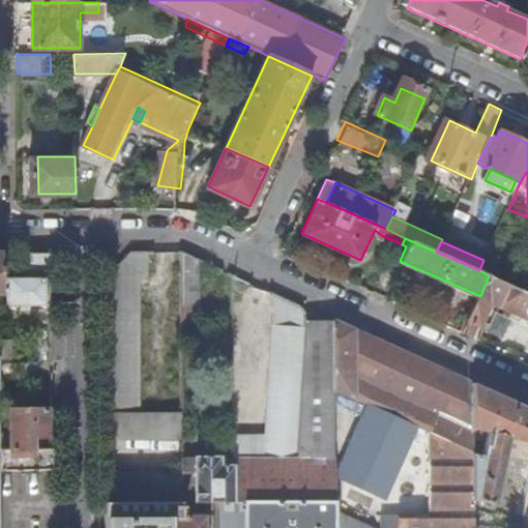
[(45,287),(53,287),(53,252),(33,252),(33,279),(8,280),(9,305),(45,304),(45,287)]
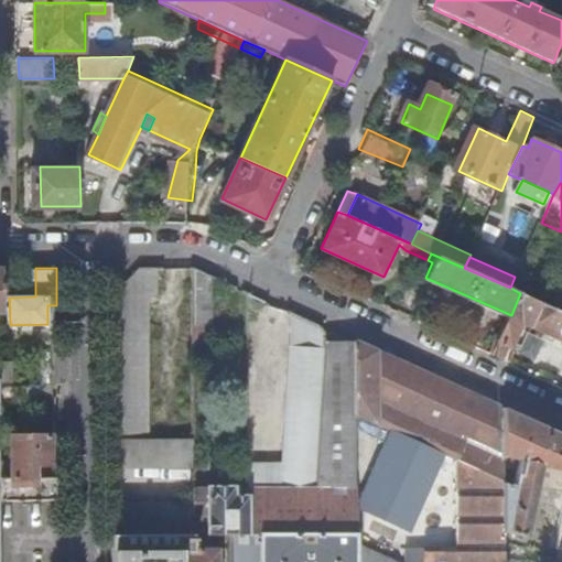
[(157,296),(157,269),(141,268),(114,296),(114,440),(148,439),(149,296),(157,296)]
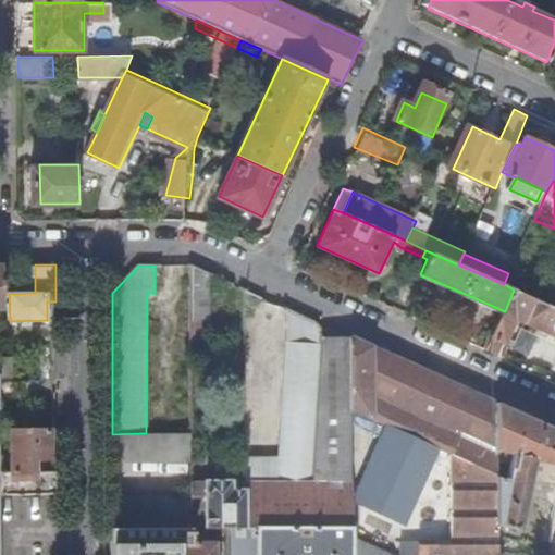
[(212,323),(212,274),(193,267),(192,323),(202,323),(212,323)]
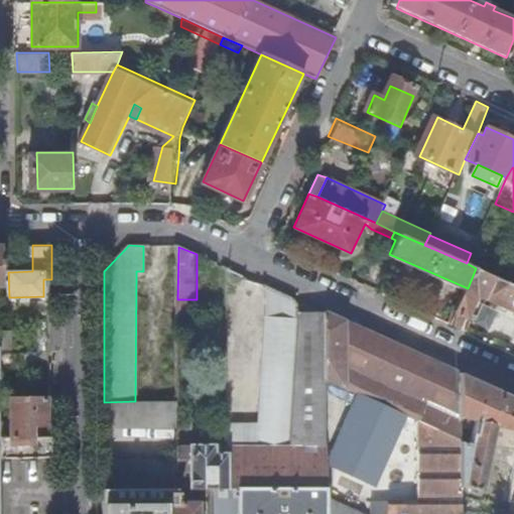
[(500,305),(510,282),(476,268),(468,288),(451,325),(476,337),(491,302),(500,305)]
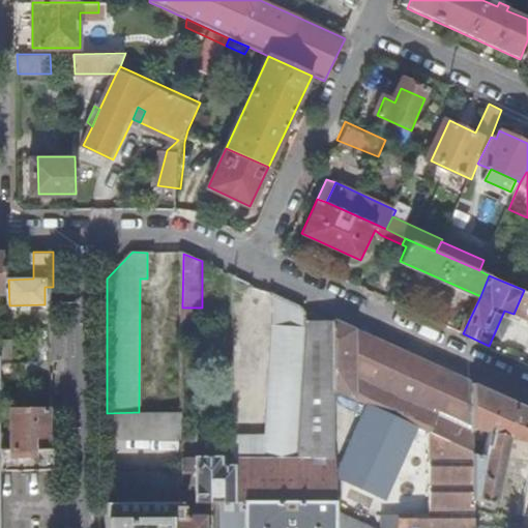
[(527,292),(524,290),(514,314),(527,320),(527,292)]
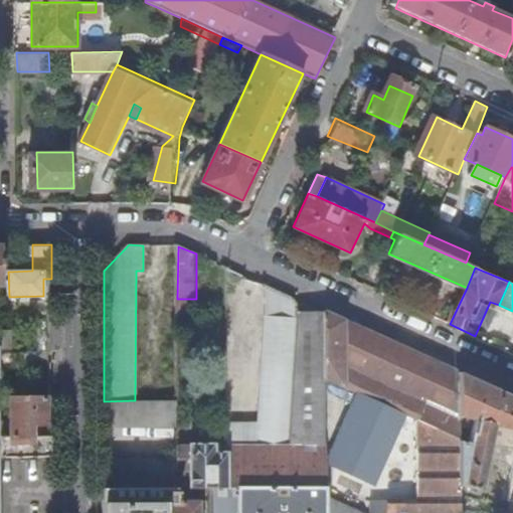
[(299,313),(300,300),(270,287),(258,423),(226,423),(226,444),(287,446),(299,313)]
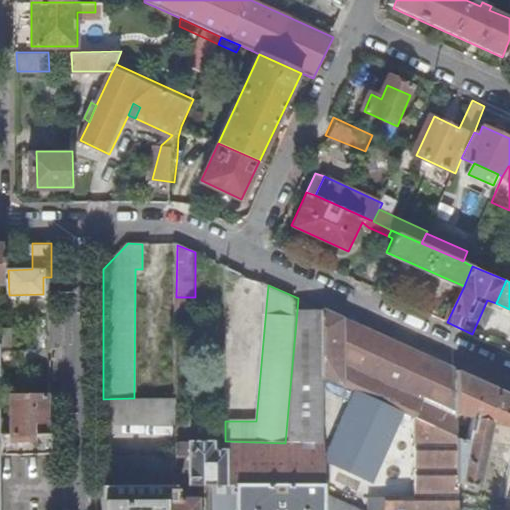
[(186,310),(186,297),(176,297),(176,310),(186,310)]
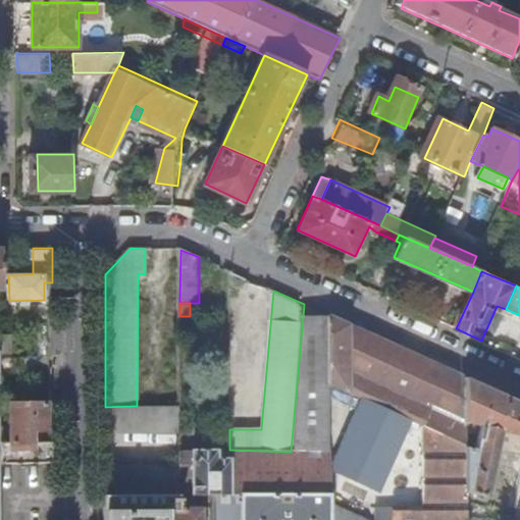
[(330,383),(333,317),(303,317),(291,452),(229,450),(228,491),(330,492),(330,481),(330,383)]
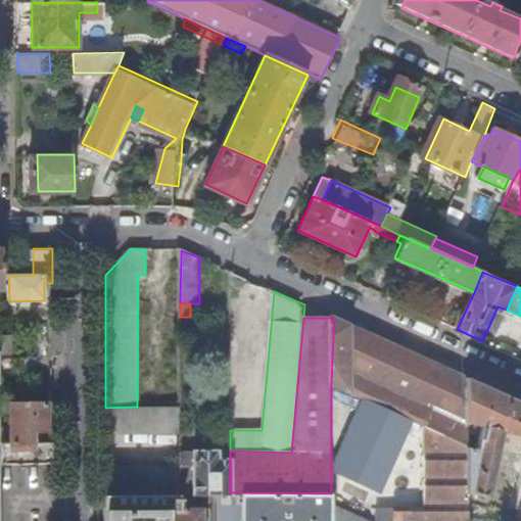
[(466,410),(466,377),(334,318),(331,384),(349,391),(342,407),(344,408),(353,412),(360,396),(374,404),(361,415),(347,454),(400,477),(419,439),(426,439),(426,506),(395,506),(394,511),(394,520),(466,520),(466,493),(466,482),(466,434),(466,419),(466,410)]
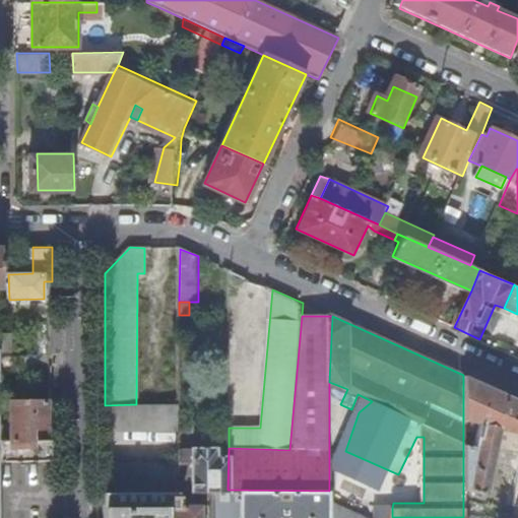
[(27,355),(2,355),(2,367),(28,367),(27,355)]
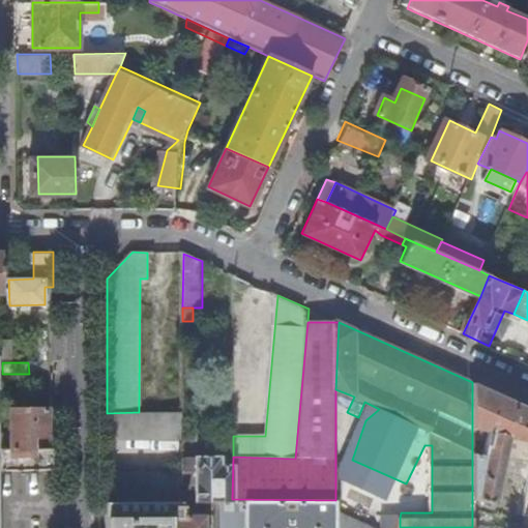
[(527,407),(472,382),(472,415),(485,420),(484,430),(481,444),(472,440),(472,489),(490,497),(517,435),(527,439),(527,407)]
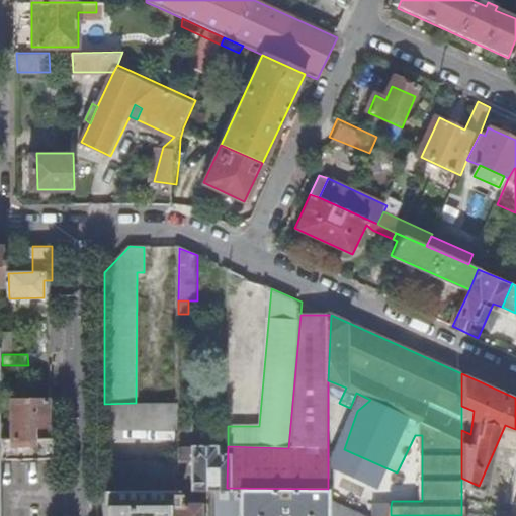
[(346,388),(328,380),(328,478),(340,484),(341,404),(339,403),(346,388)]
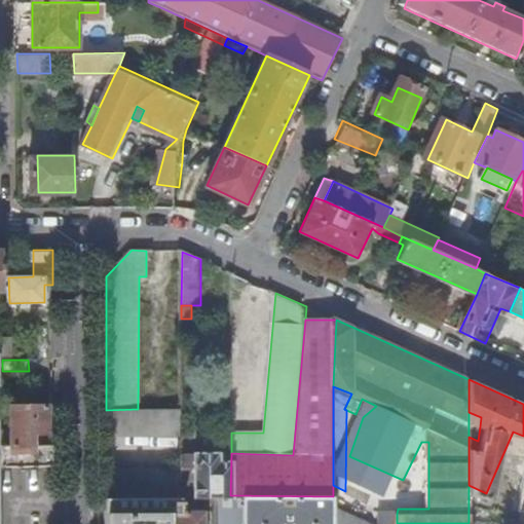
[(2,468),(53,465),(53,445),(31,446),(30,434),(46,433),(47,405),(12,406),(12,452),(2,452),(2,468)]
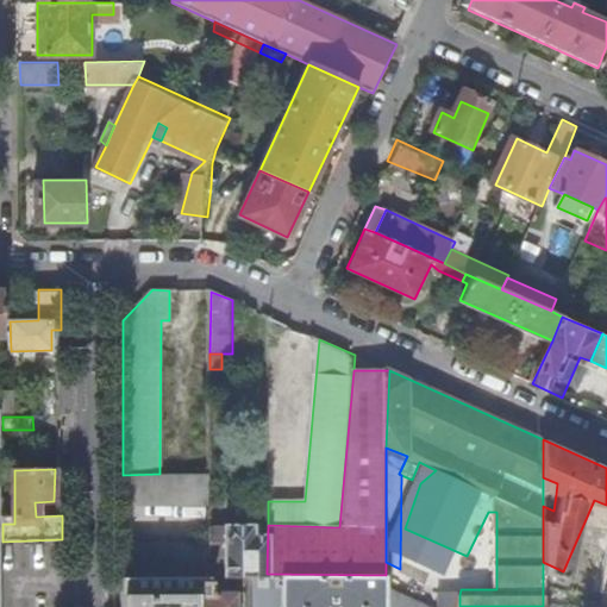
[(208,505),(210,475),(160,474),(123,475),(123,505),(208,505)]
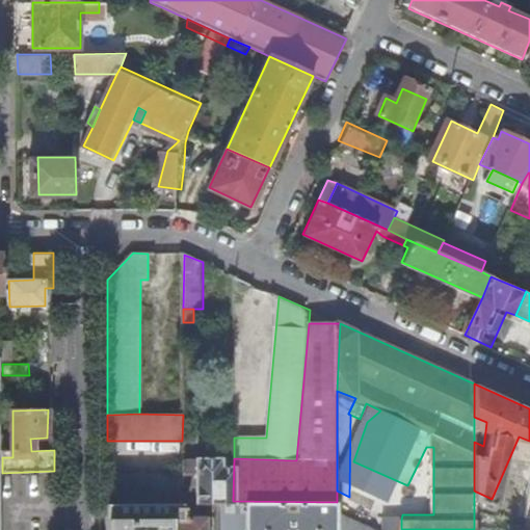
[(486,422),(474,417),(474,426),(485,431),(486,422)]
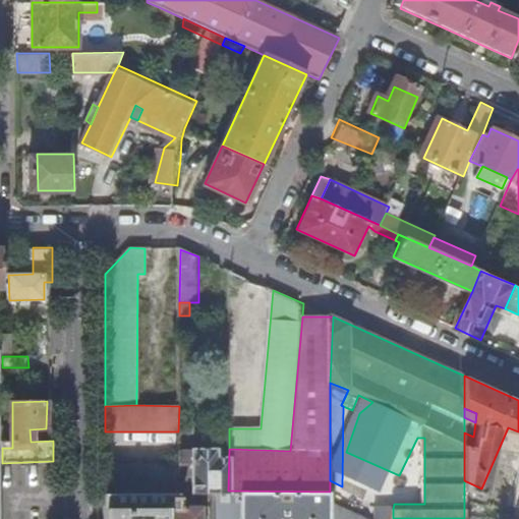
[(228,491),(229,449),(225,449),(225,455),(215,455),(214,449),(192,449),(192,492),(203,491),(214,492),(228,491)]
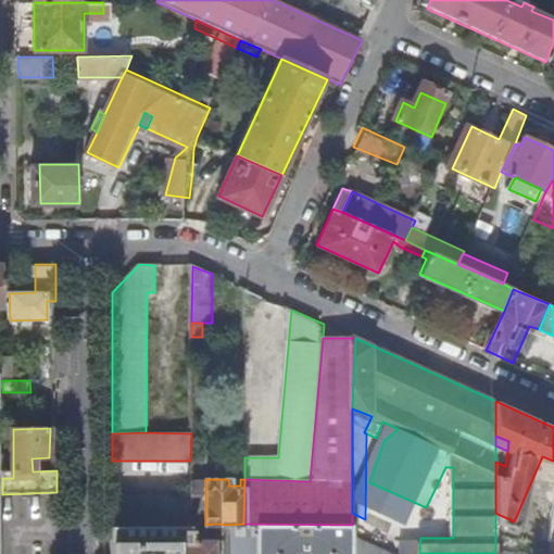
[(426,507),(369,482),(366,494),(420,520),(426,507)]
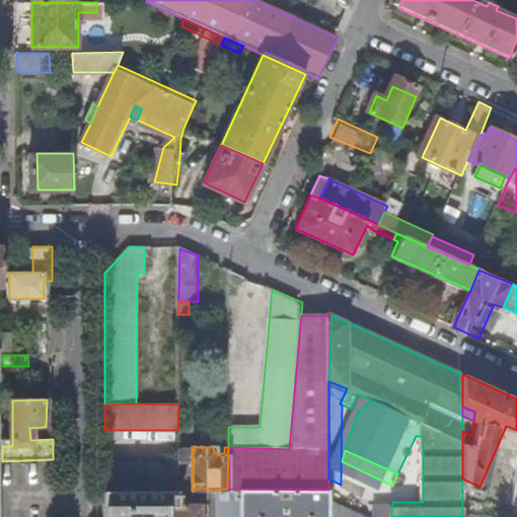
[(177,490),(177,479),(177,464),(103,463),(103,490),(177,490)]
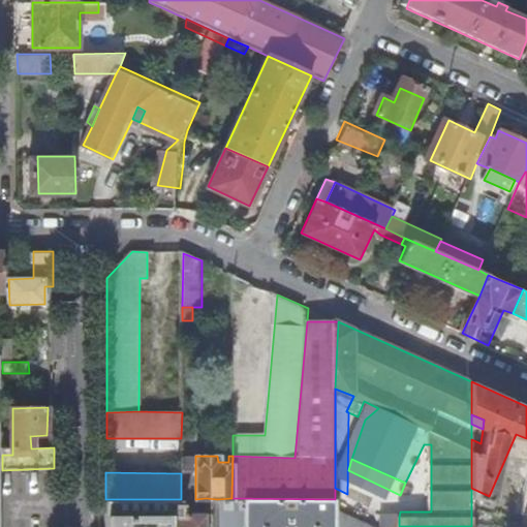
[(347,494),(335,488),(335,499),(335,508),(377,526),(399,526),(399,517),(347,494)]
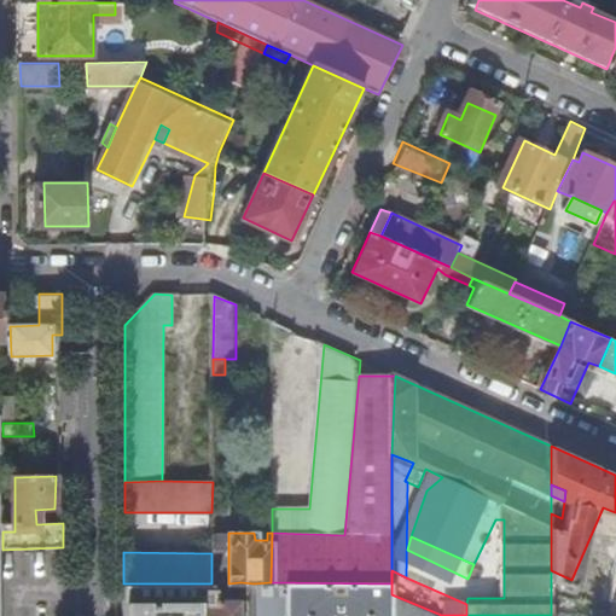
[(211,583),(221,583),(222,571),(211,571),(211,583)]
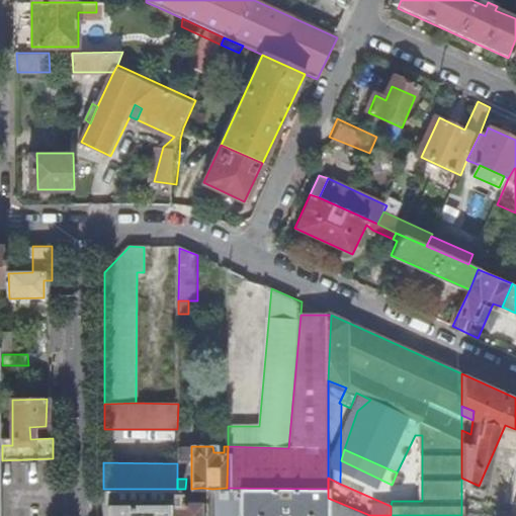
[(201,515),(201,488),(191,489),(185,489),(177,489),(103,489),(103,515),(201,515)]
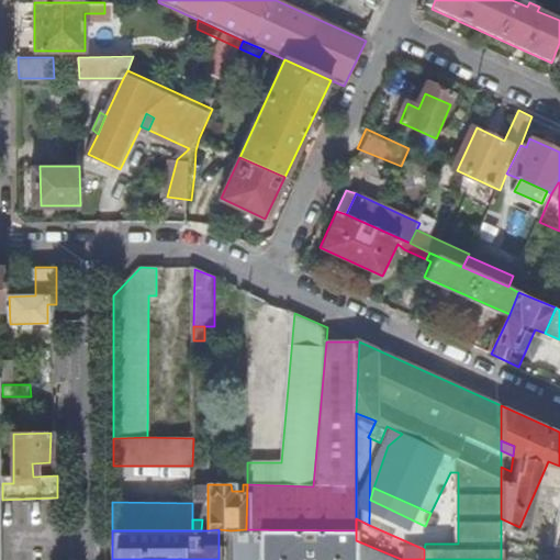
[(230,559),(231,530),(219,529),(219,559),(230,559)]
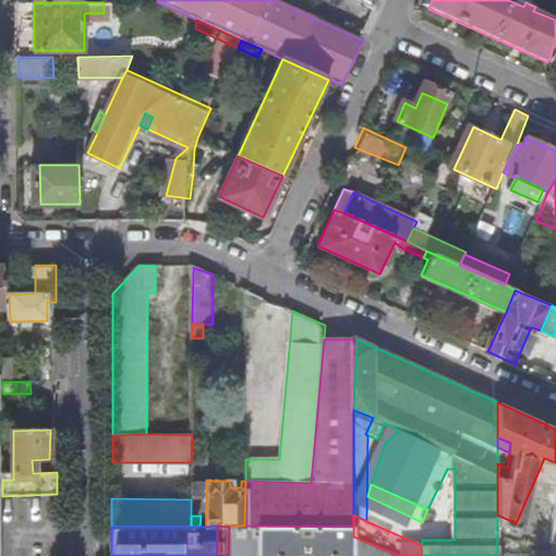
[(352,555),(353,536),(353,527),(244,526),(229,527),(228,555),(352,555)]
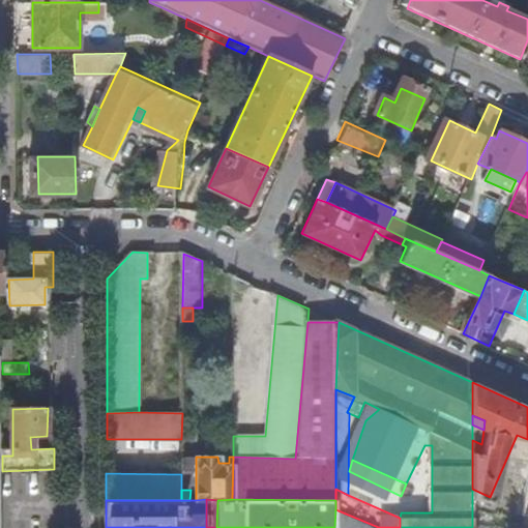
[(378,527),(335,509),(334,527),(378,527)]
